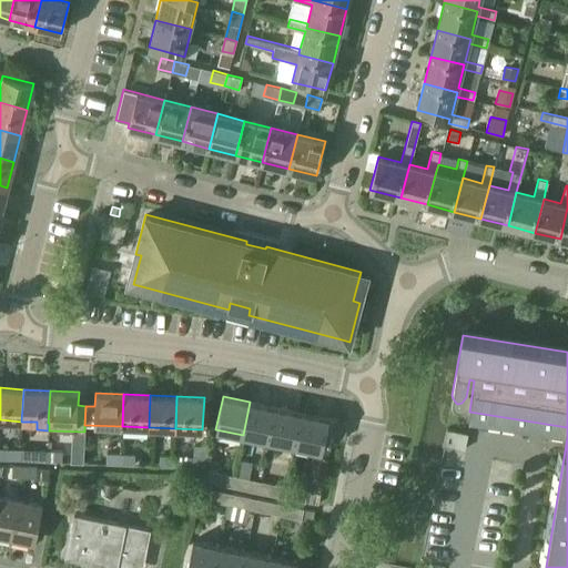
[(276,407),(250,402),(243,435),(269,440),(276,407)]
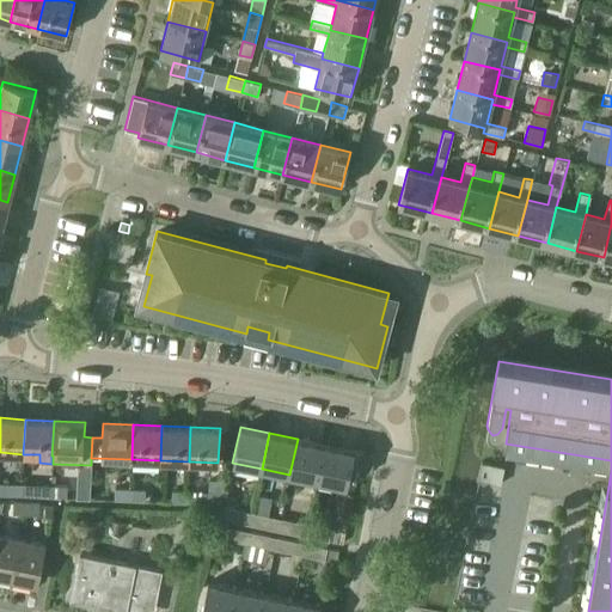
[(325,445),(298,439),(289,475),(318,481),(325,445)]
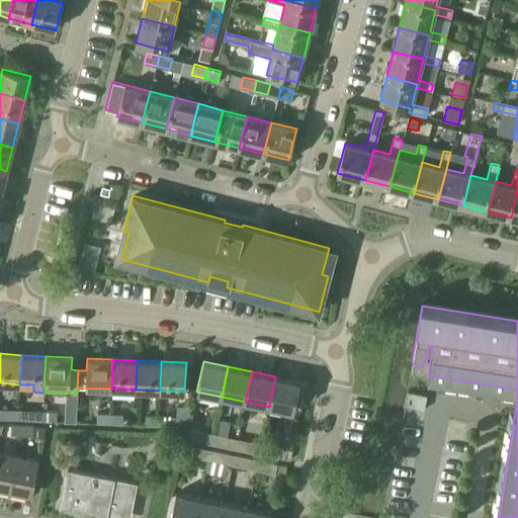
[(299,381),(275,376),(269,407),(293,412),(299,381)]
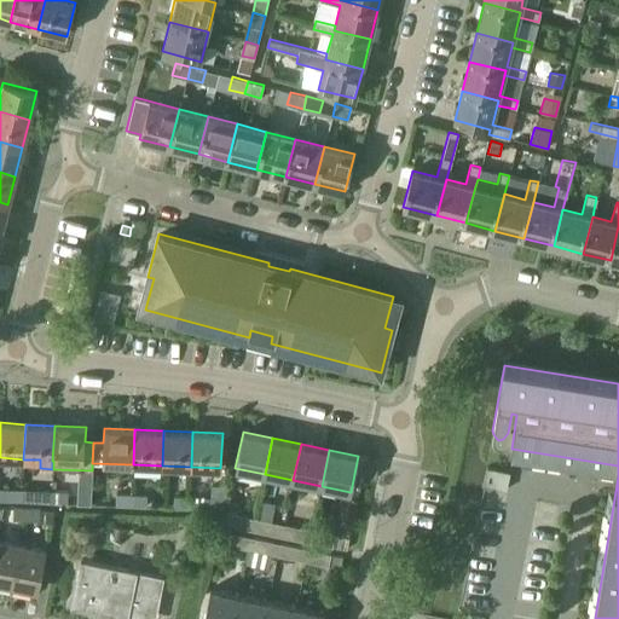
[(379,461),(368,457),(364,475),(375,478),(379,461)]
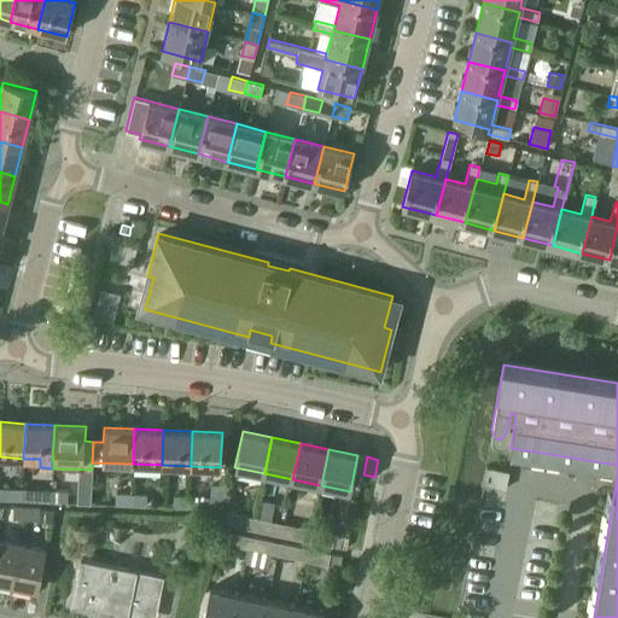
[(483,484),(484,484),(506,489),(509,472),(485,467),(483,484)]
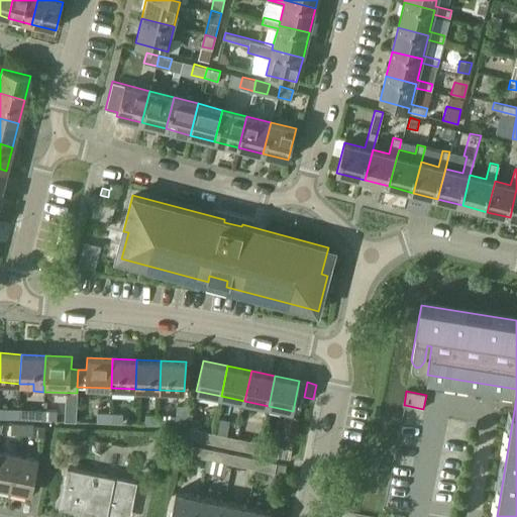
[(8,407),(0,407),(0,417),(8,418),(8,407)]
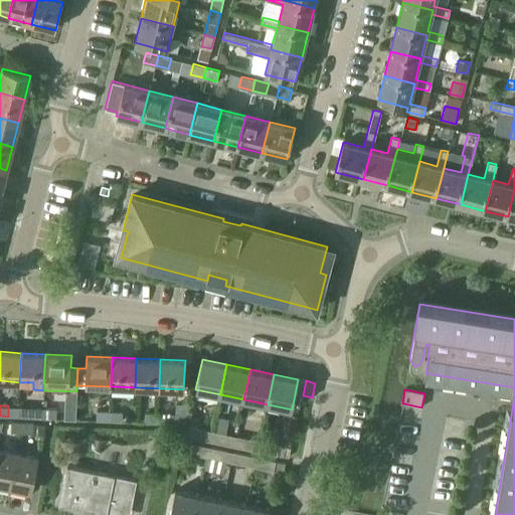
[(23,417),(42,417),(42,407),(23,406),(23,417)]
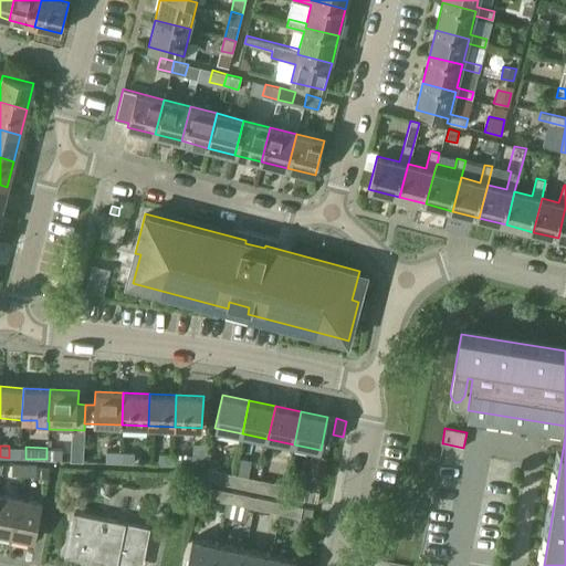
[(46,448),(46,459),(62,460),(62,449),(46,448)]
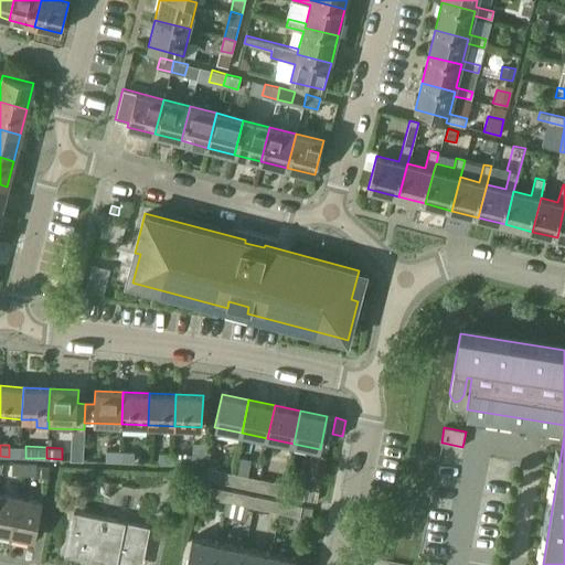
[(106,461),(119,461),(119,450),(106,449),(106,461)]
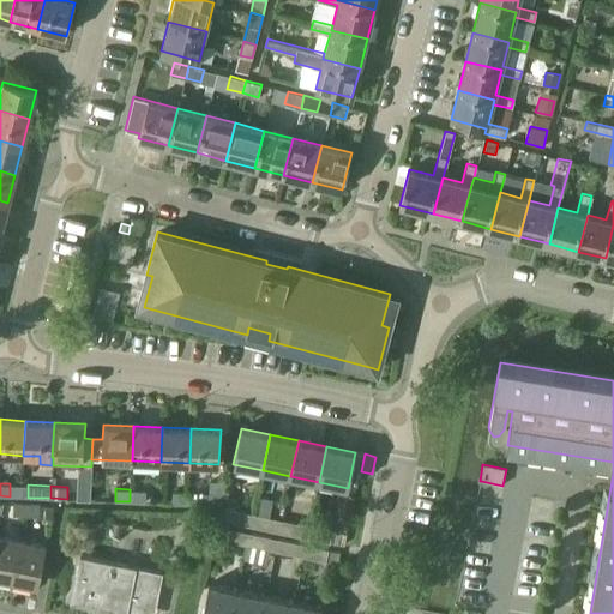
[(130,489),(130,501),(145,503),(146,491),(130,489)]
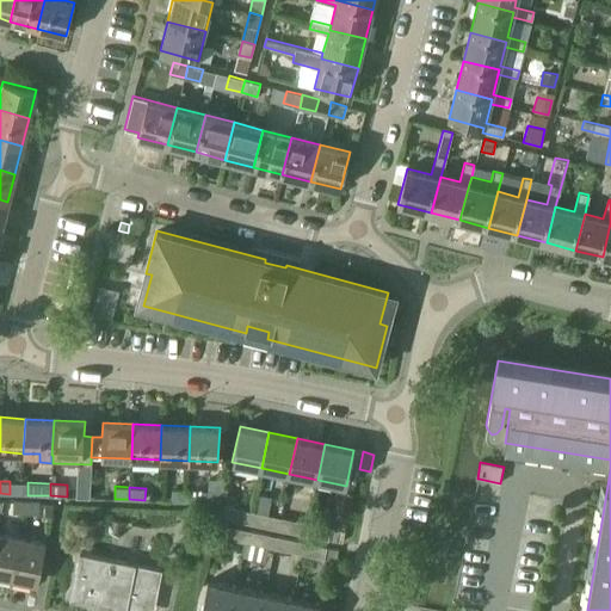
[(186,503),(187,489),(172,489),(172,501),(186,503)]
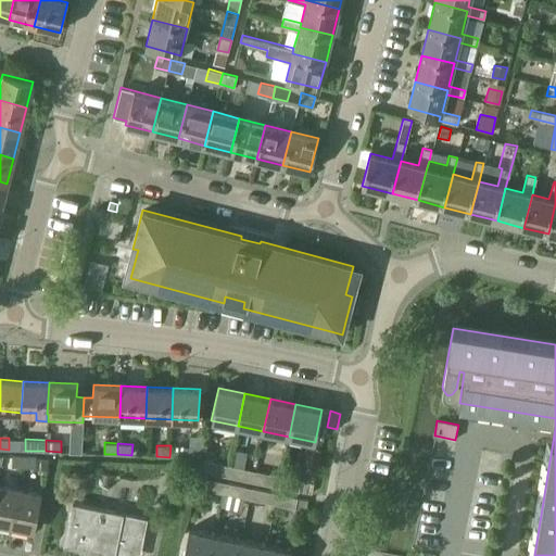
[(185,445),(171,445),(169,457),(185,457),(185,445)]
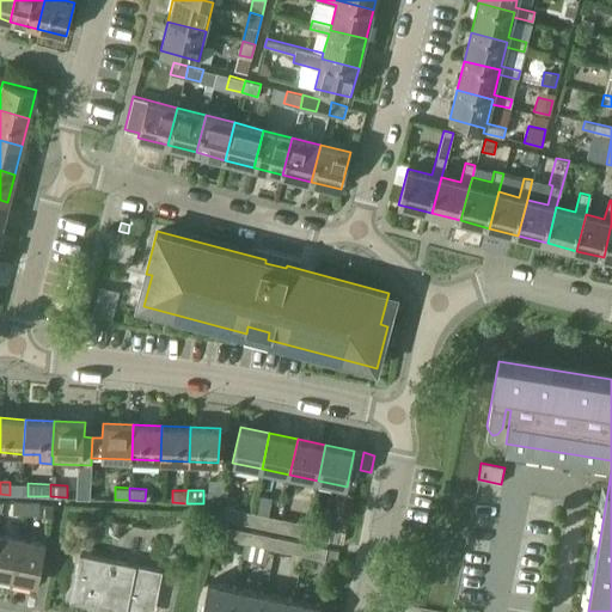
[(14,513),(26,514),(29,502),(14,502),(14,513)]
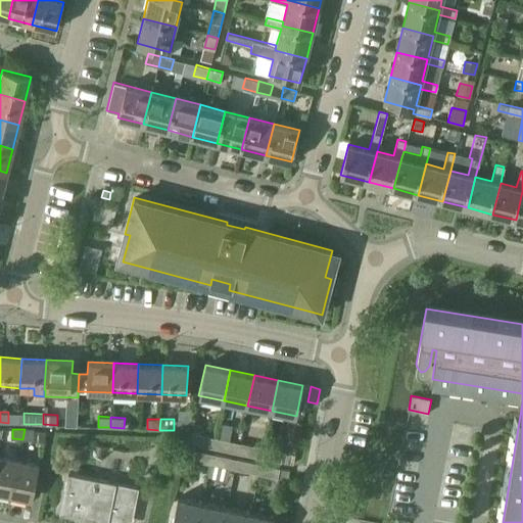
[(34,429),(25,429),(22,439),(34,439),(34,429)]
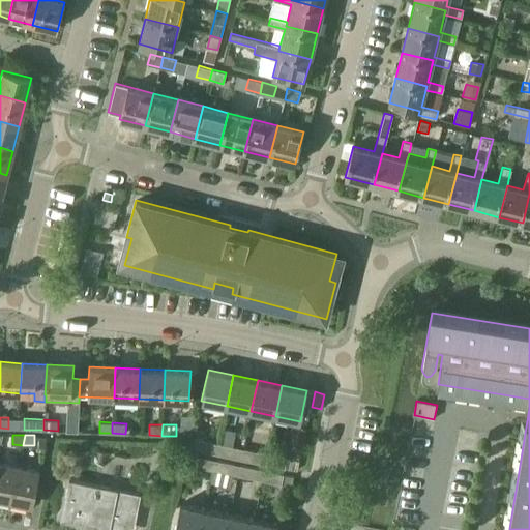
[(193,449),(216,454),(218,443),(195,438),(193,449)]
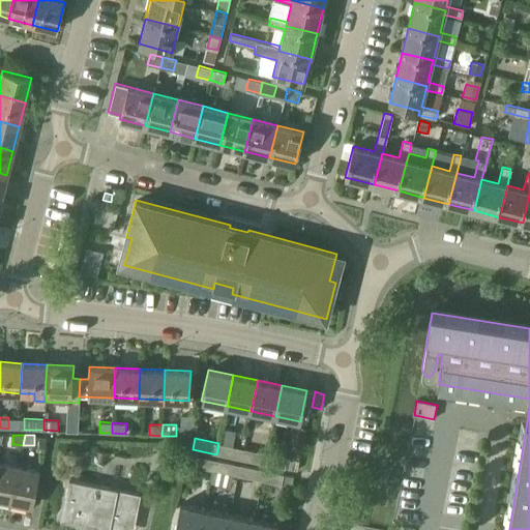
[(241,460),(243,448),(218,443),(216,454),(241,460)]
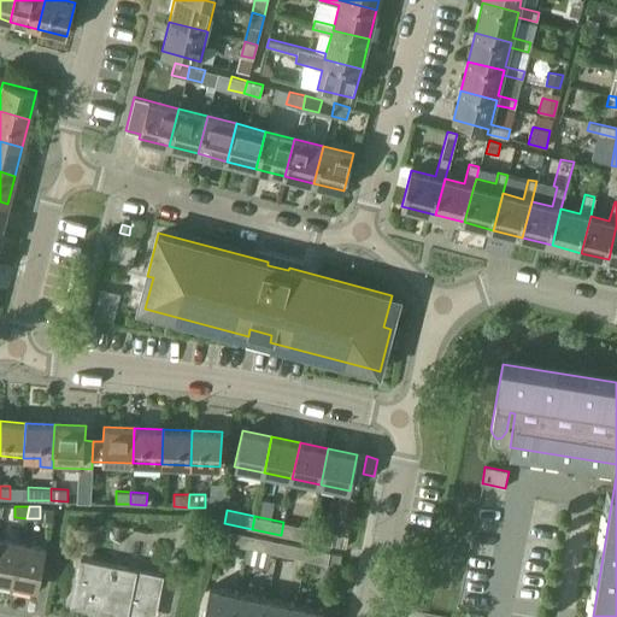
[(309,541),(311,528),(283,522),(281,535),(309,541)]
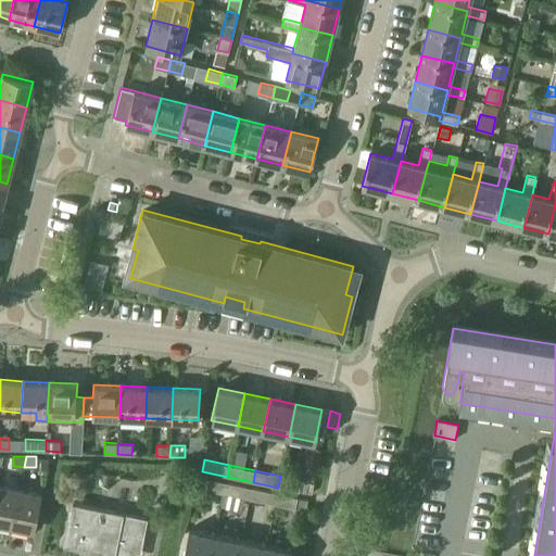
[(301,480),(280,476),(278,488),(299,492),(301,480)]
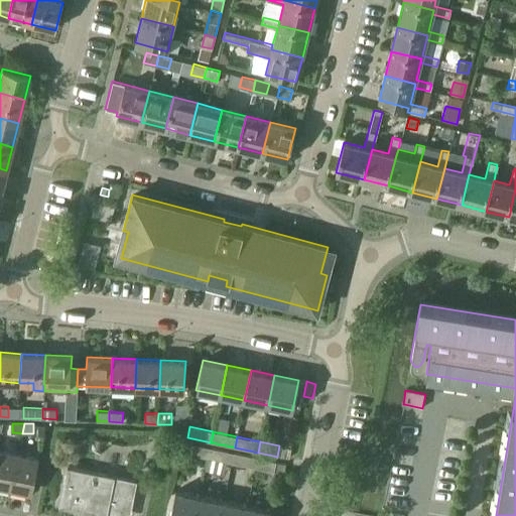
[(183,453),(208,458),(210,447),(186,442),(183,453)]
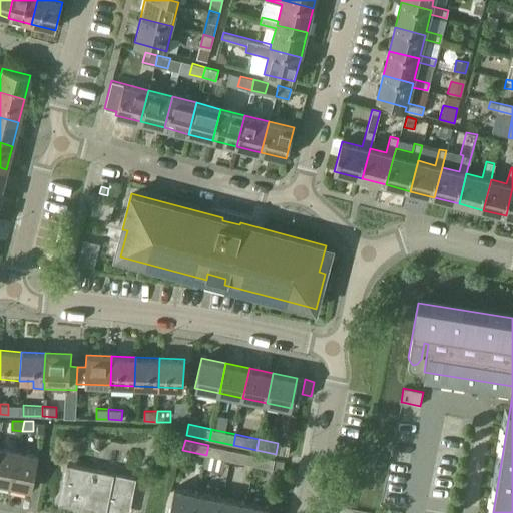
[(229,460),(231,450),(208,445),(206,455),(229,460)]
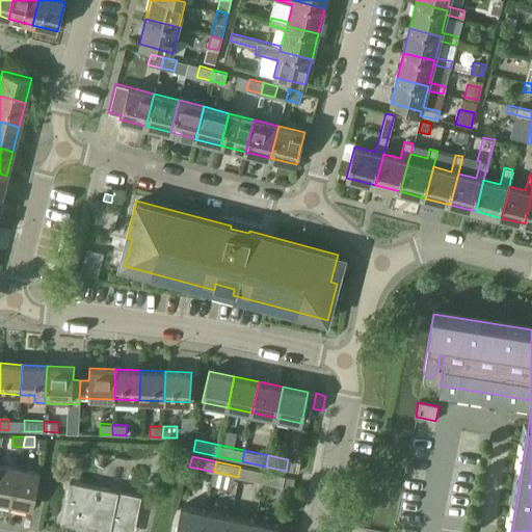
[(0,500),(11,503),(19,468),(0,463),(0,500)]
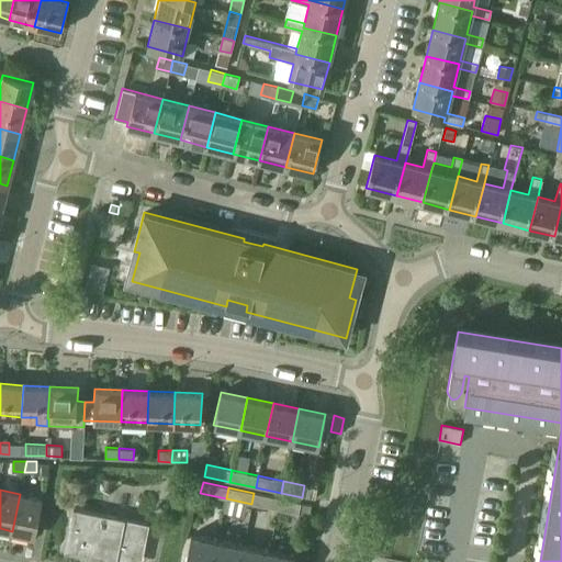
[(278,509),(280,498),(254,493),(251,504),(278,509)]
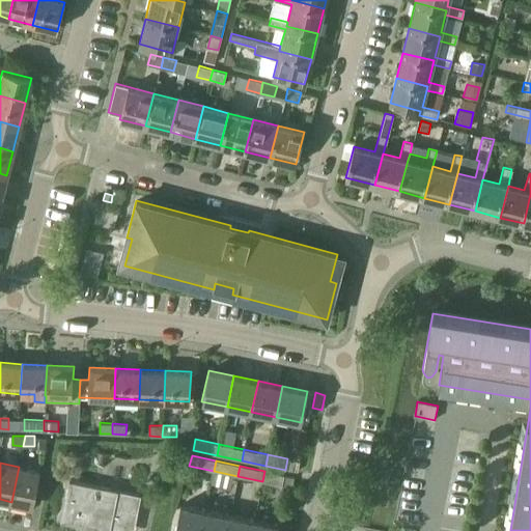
[(39,472),(19,467),(11,502),(33,506),(39,472)]
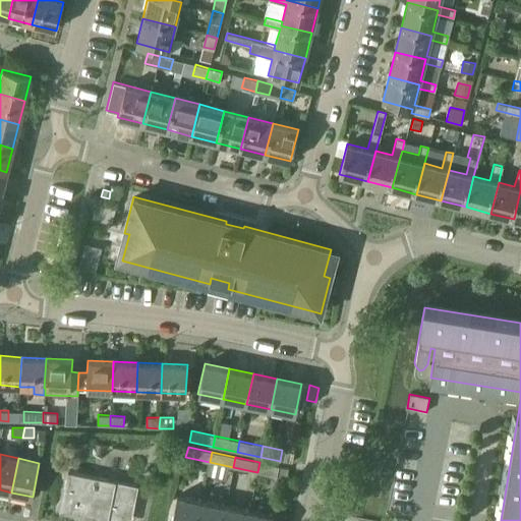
[(279,466),(259,462),(257,472),(277,476),(279,466)]
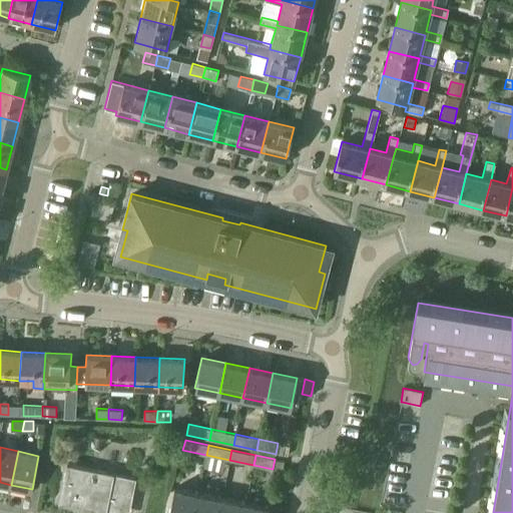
[(132,495),(135,478),(67,464),(59,503),(83,508),(83,505),(120,512),(125,493),(132,495)]
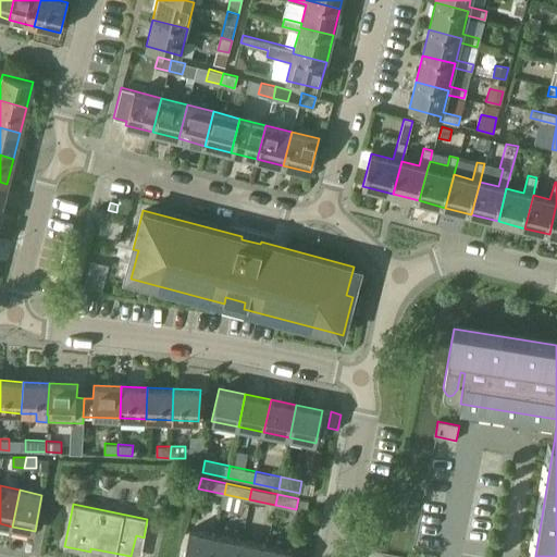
[(183,556),(210,556),(215,535),(189,530),(183,556)]
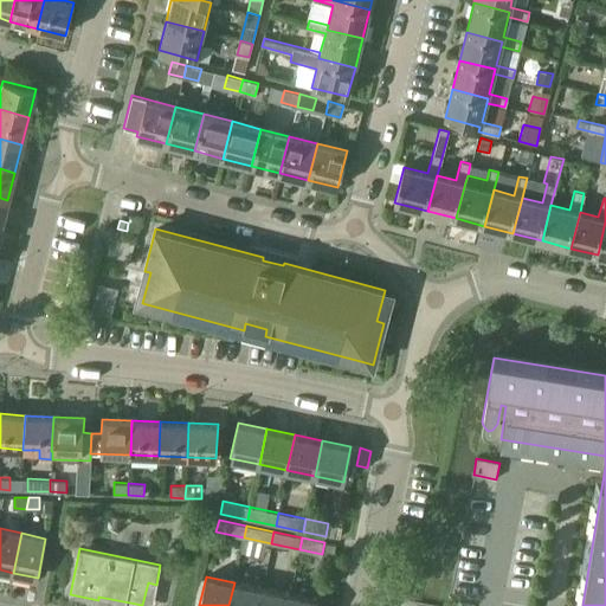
[(234,582),(229,605),(258,605),(262,588),(234,582)]
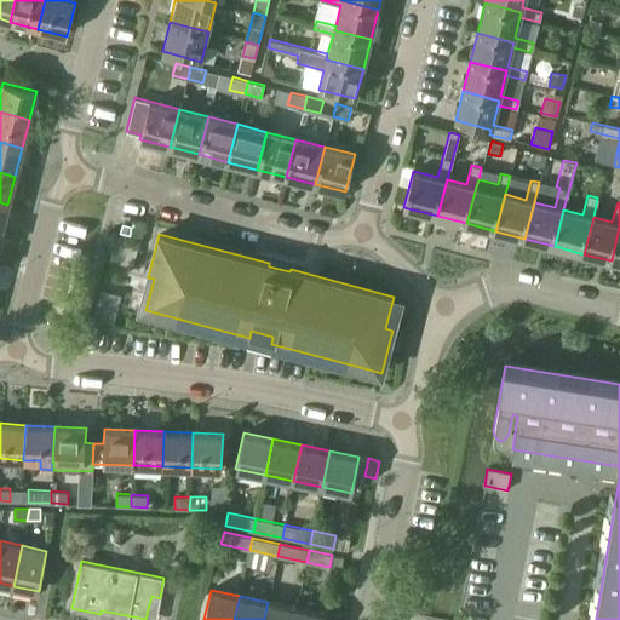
[(268,602),(264,619),(293,619),(297,608),(268,602)]
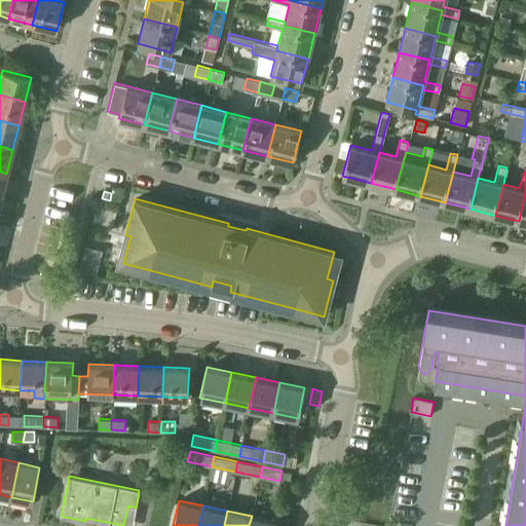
[(252,516),(249,525),(274,525),(276,521),(252,516)]
